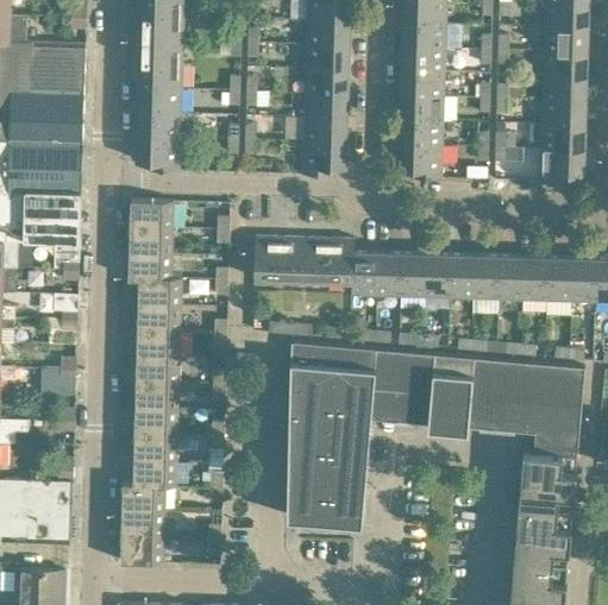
[(0,16),(10,17),(10,0),(0,0),(0,16)]
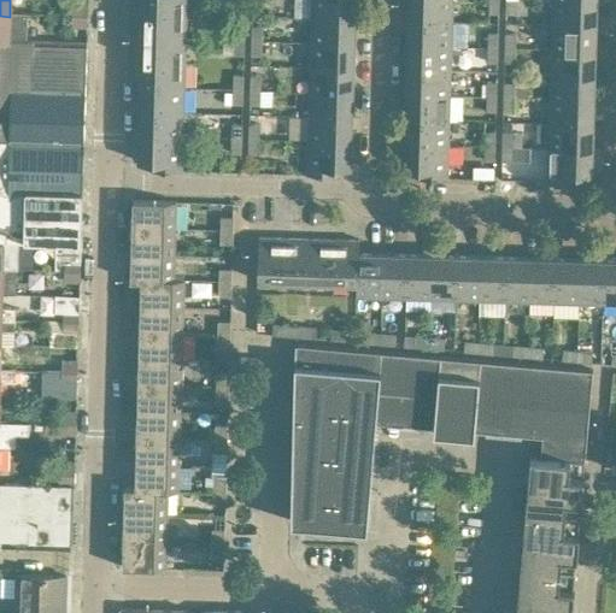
[(185,0),(141,0),(141,13),(185,15),(185,0)]
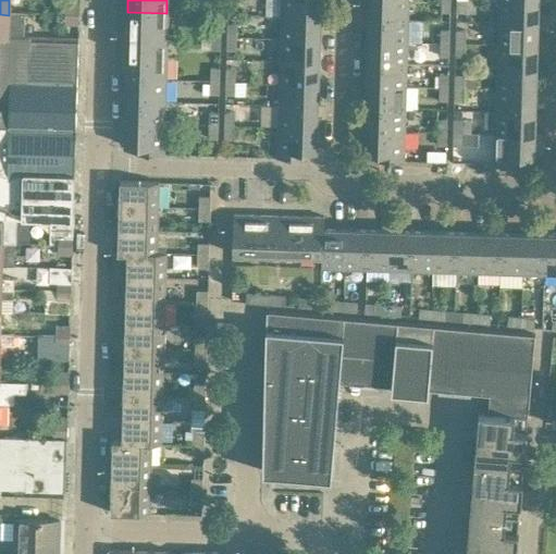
[(320,19),(320,0),(280,0),(280,17),(320,19)]
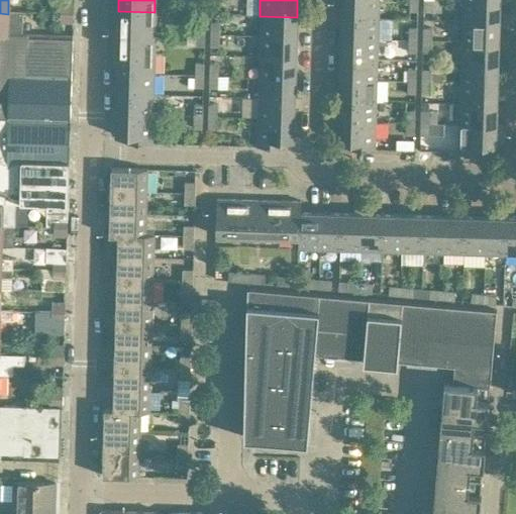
[(373,0),(341,0),(341,20),(378,21),(378,0),(373,0)]
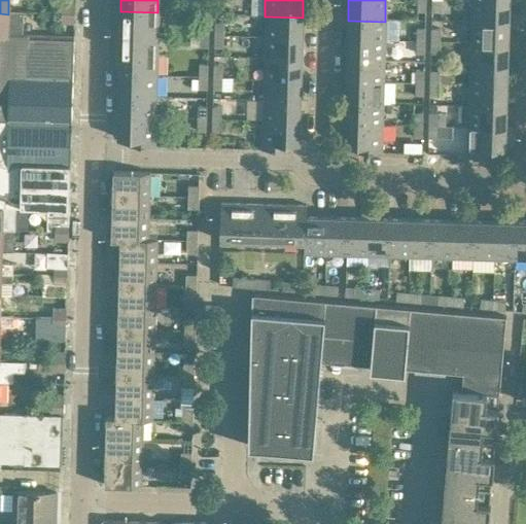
[(415,1),(415,13),(425,13),(425,1),(415,1)]
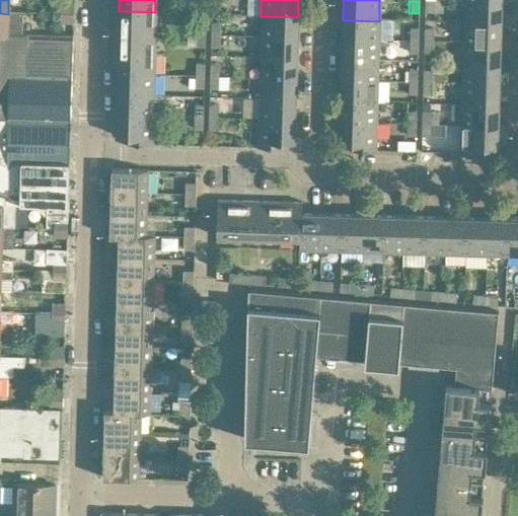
[(433,14),(434,2),(424,2),(424,14),(433,14)]
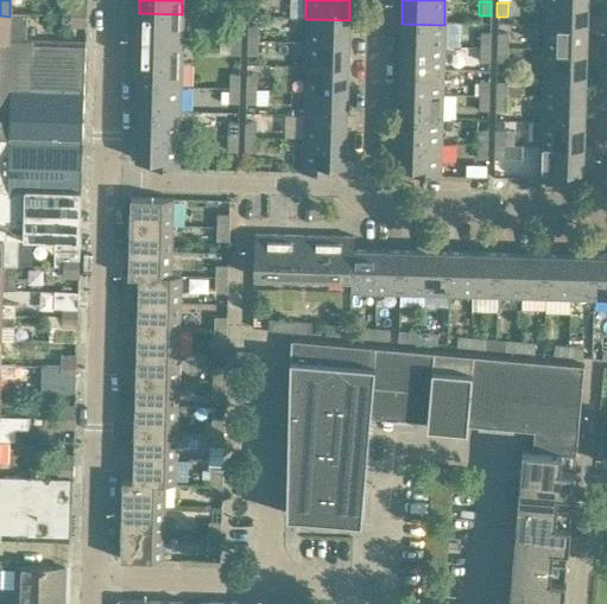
[(586,29),(587,5),(544,4),(543,27),(586,29)]
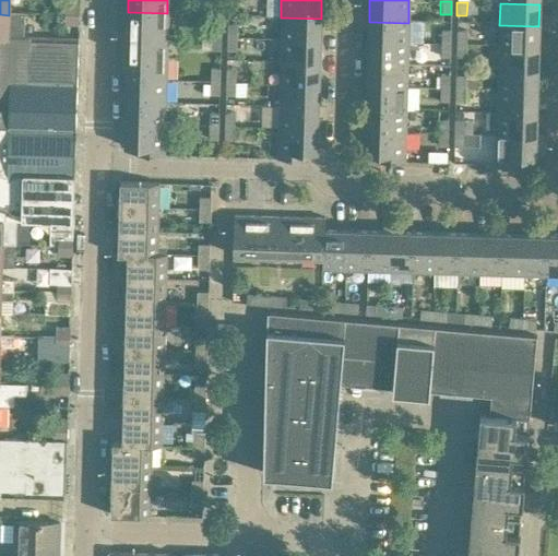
[(79,18),(79,7),(64,6),(64,18),(79,18)]
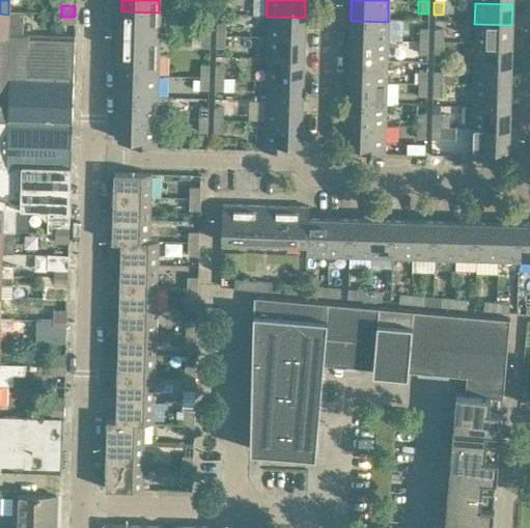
[(159,34),(159,12),(121,11),(120,33),(159,34)]
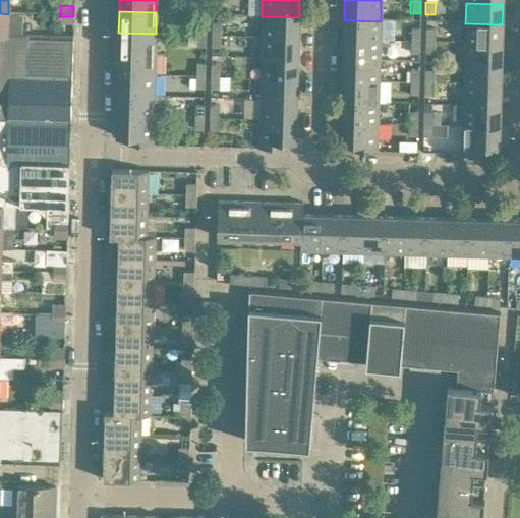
[(0,36),(21,37),(22,14),(8,14),(0,13),(0,36)]
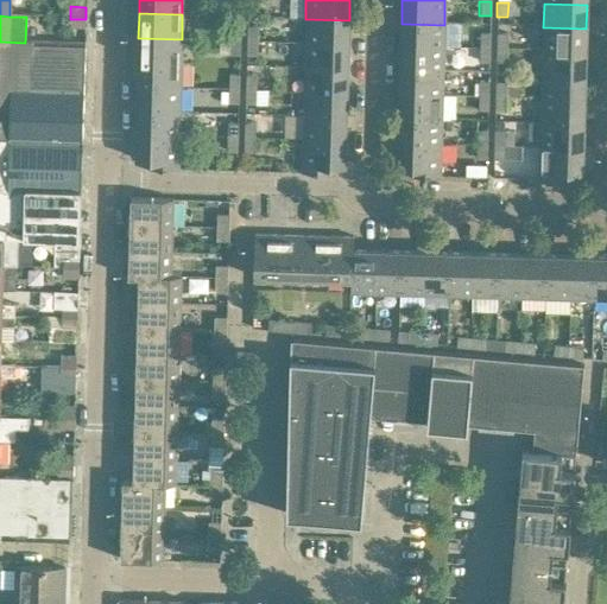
[(86,29),(86,19),(70,19),(69,29),(86,29)]
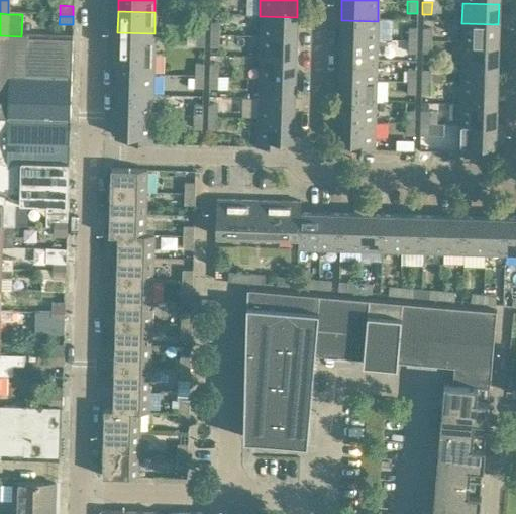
[(297,17),(260,16),(260,38),(296,39),(297,17)]
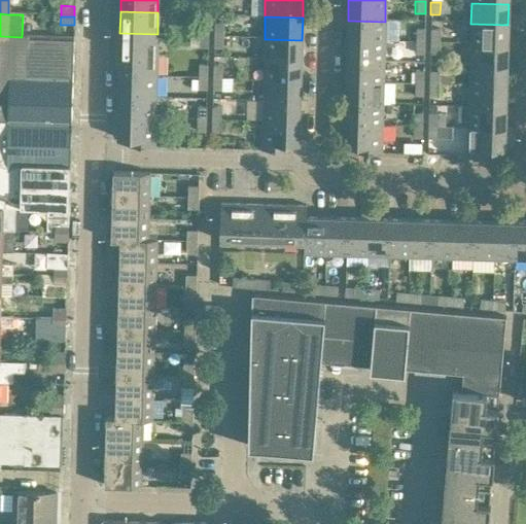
[(348,21),(347,41),(384,42),(385,22),(348,21)]
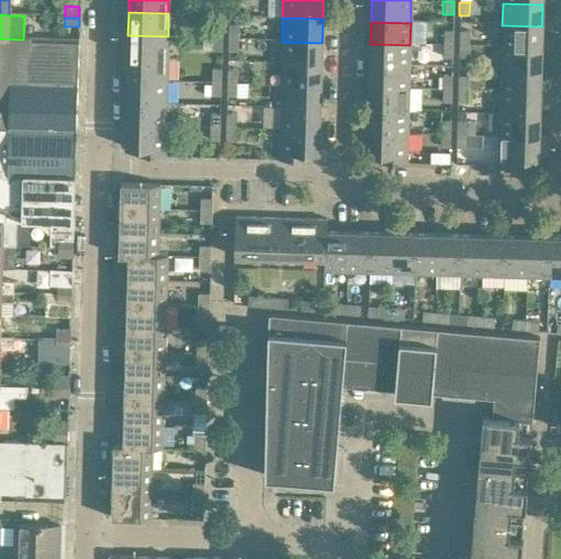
[(211,25),(211,38),(222,38),(222,25),(211,25)]
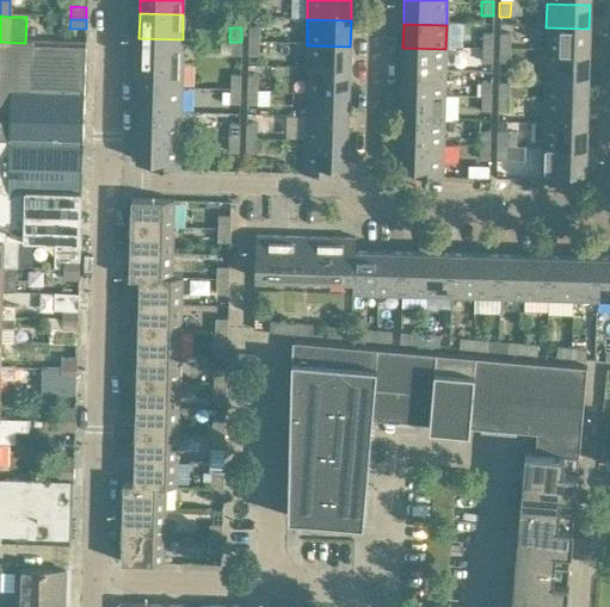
[(589,54),(589,29),(546,28),(544,53),(589,54)]
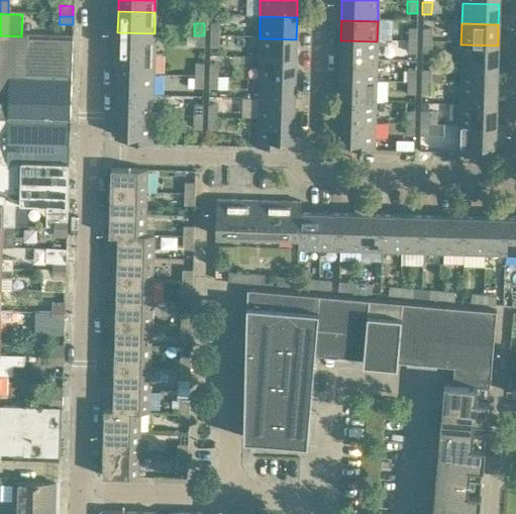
[(210,24),(210,36),(220,36),(220,24),(210,24)]
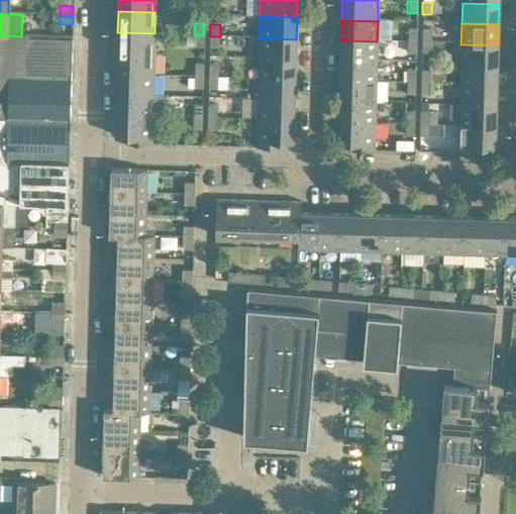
[(408,30),(407,42),(416,42),(416,30),(408,30)]
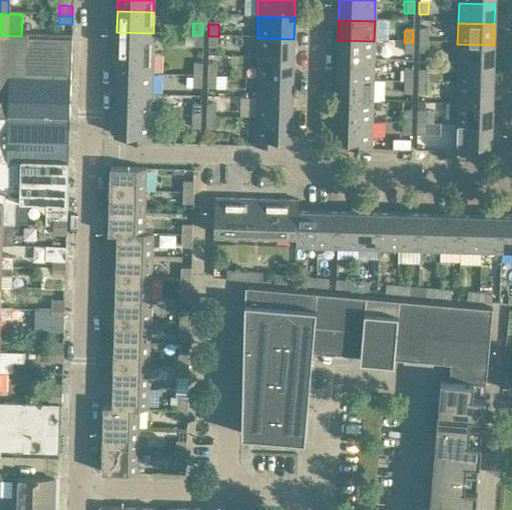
[(418,42),(427,43),(428,31),(418,30),(418,42)]
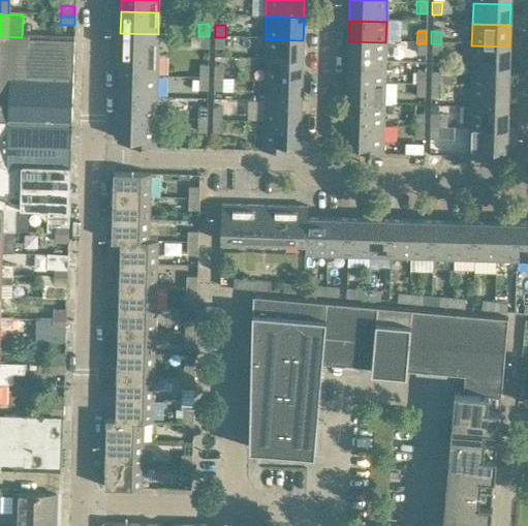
[(157,57),(158,34),(120,33),(120,56),(157,57)]
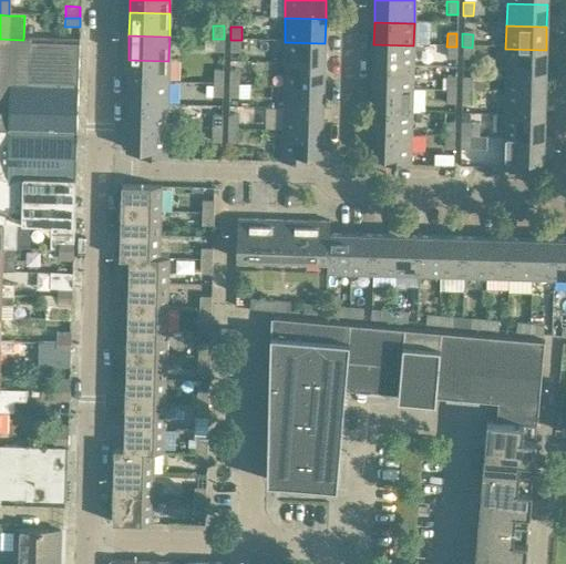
[(0,132),(76,134),(79,41),(23,40),(0,39),(0,132)]
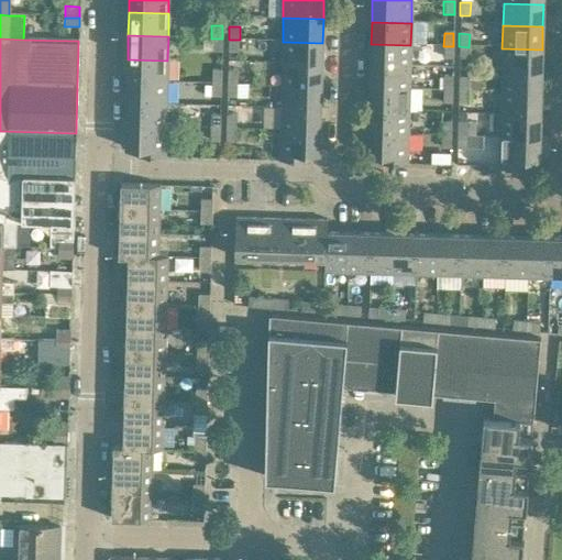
[(211,51),(222,52),(222,39),(211,39),(211,51)]
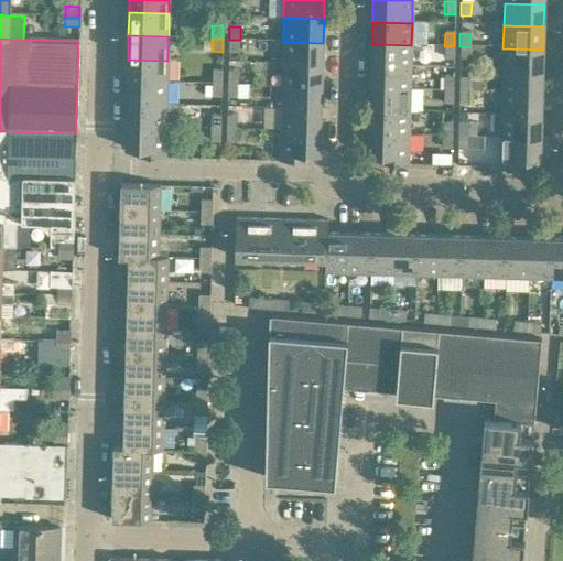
[(229,40),(228,53),(239,53),(240,40),(229,40)]
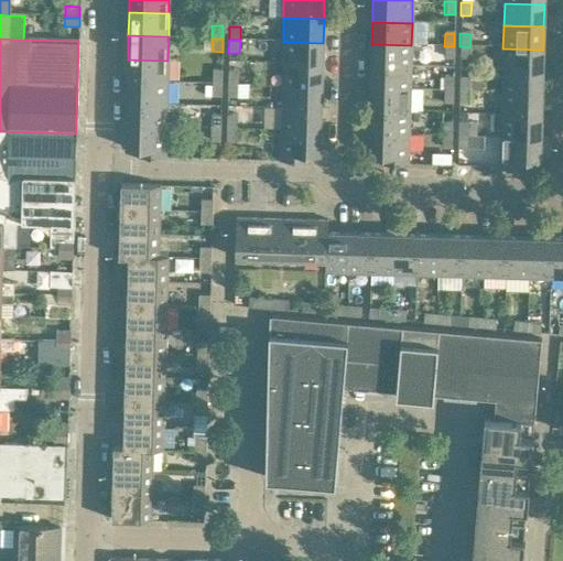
[(322,66),(323,43),(283,42),(282,65),(322,66)]
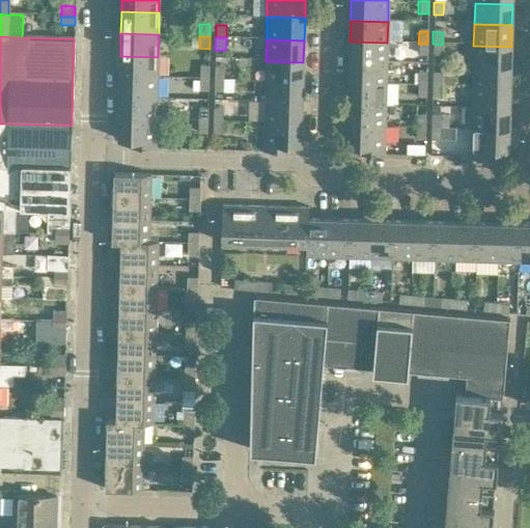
[(349,62),(387,63),(387,43),(350,42),(349,62)]
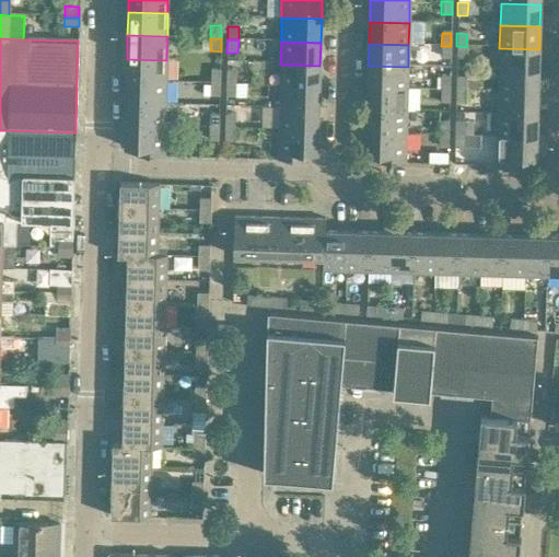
[(441,46),(441,59),(451,59),(451,46),(441,46)]
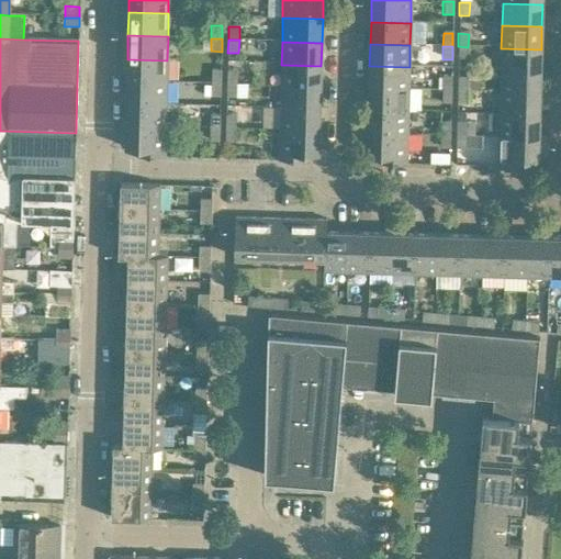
[(468,60),(468,47),(458,46),(458,59),(468,60)]
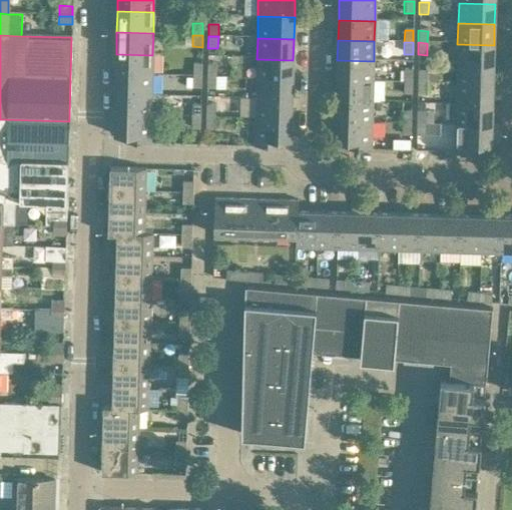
[(457,64),(493,65),(494,45),(457,44),(457,64)]
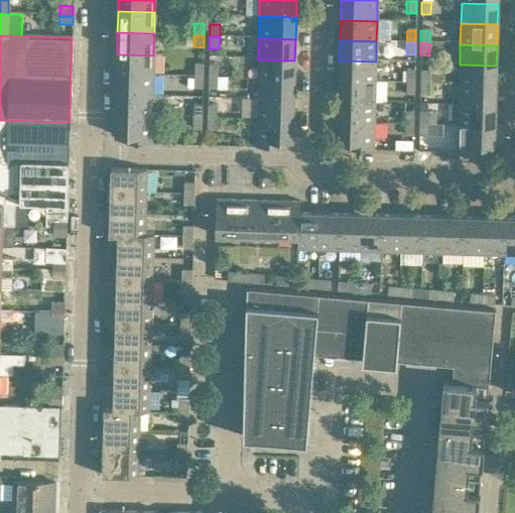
[(153,77),(153,55),(117,54),(116,76),(153,77)]
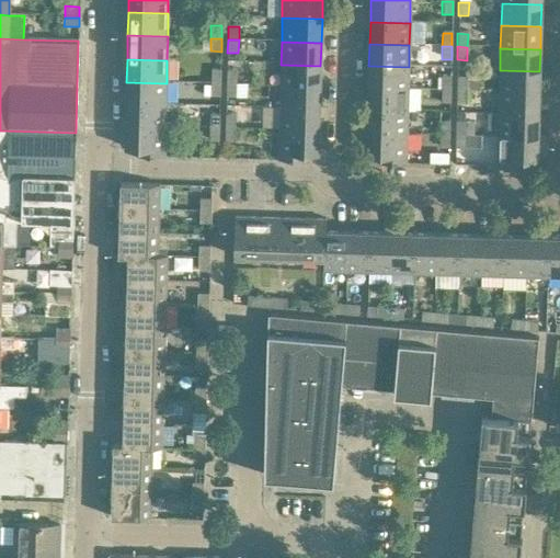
[(320,66),(281,65),(280,88),(320,90),(320,66)]
